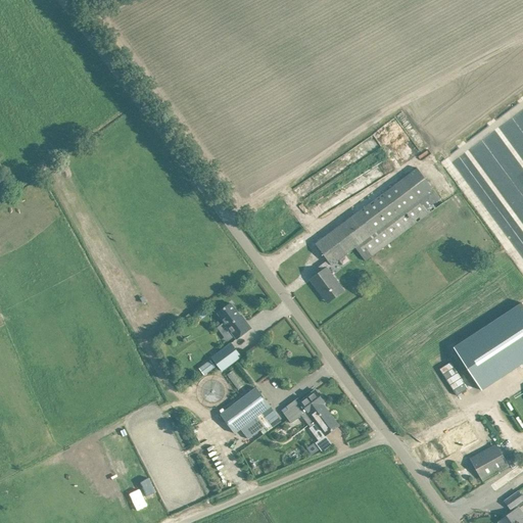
[(323,272),(311,280),(321,293),(323,291),(330,301),(338,295),(344,291),(327,269),(355,247),(374,234),(358,212),(324,238),(316,244),(328,260),(319,267),(323,272)]
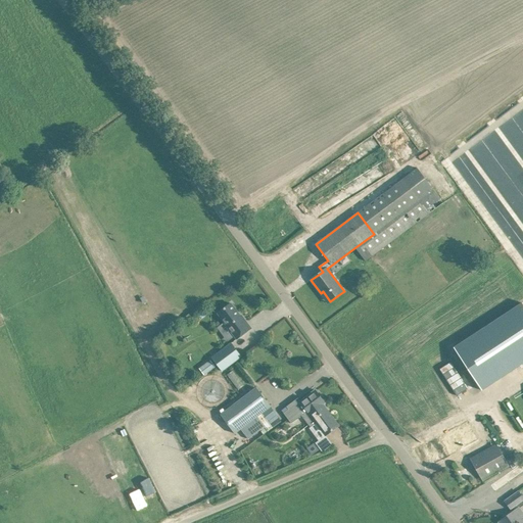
[(218,314),(237,339),(251,329),(241,316),(240,316),(231,303),(218,314)]
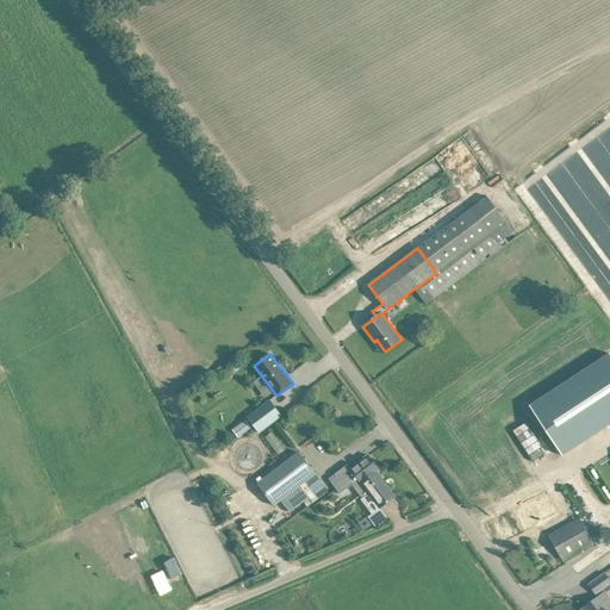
[(609,360),(605,354),(527,408),(560,456),(609,422),(609,360)]
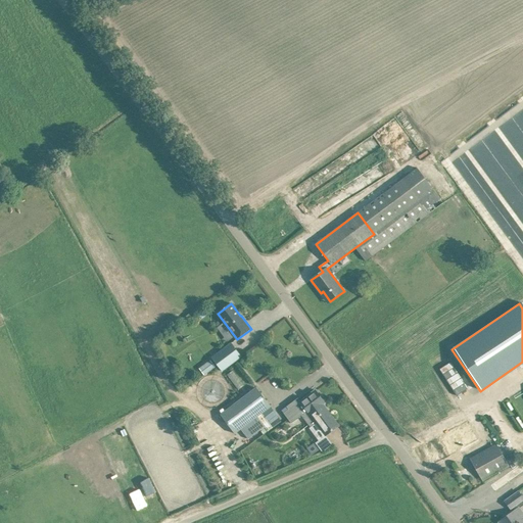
[(212,358),(222,371),(241,357),(232,343),(212,358)]
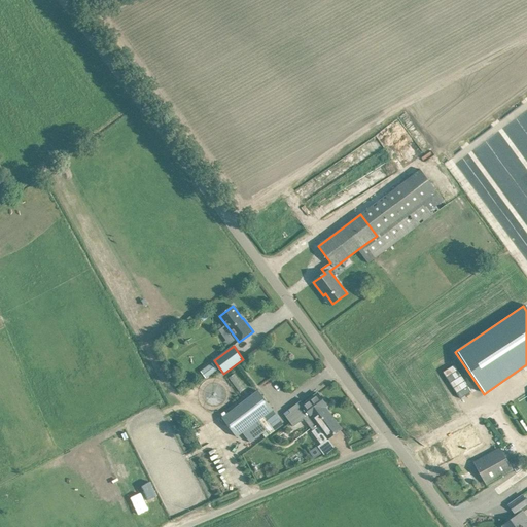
[(212,362),(201,371),(206,379),(217,370),(212,362)]
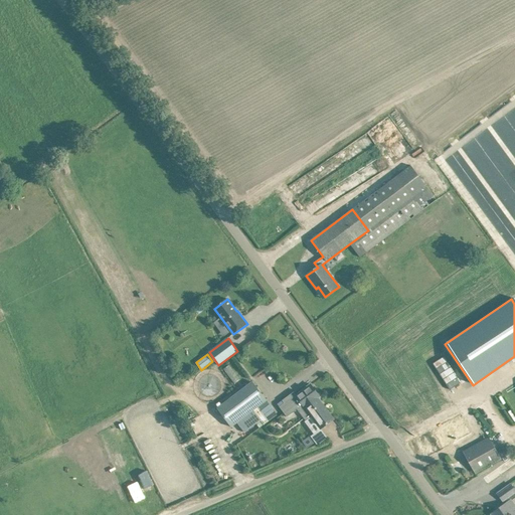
[(235,361),(230,365),(241,380),(246,376),(235,361)]
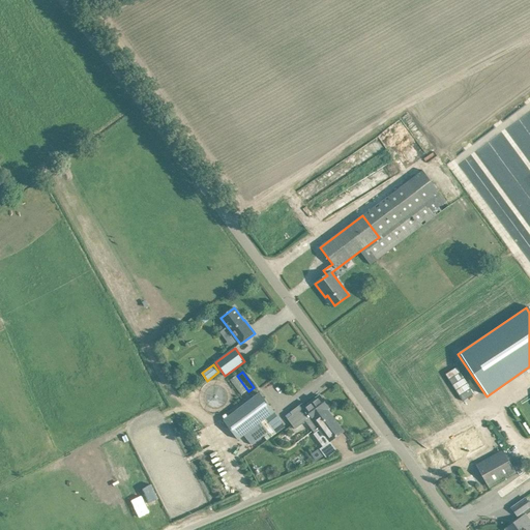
[(260,393),(224,420),(238,440),(251,431),(261,422),(274,412),(260,393)]
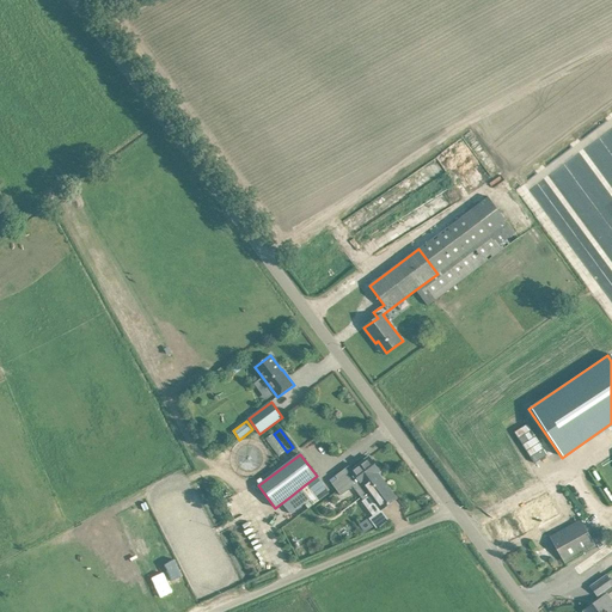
[(349,465),(329,481),(341,496),(353,487),(363,500),(374,515),(381,510),(381,509),(396,500),(387,489),(389,487),(379,473),(380,472),(369,457),(352,470),(352,469),(349,465)]
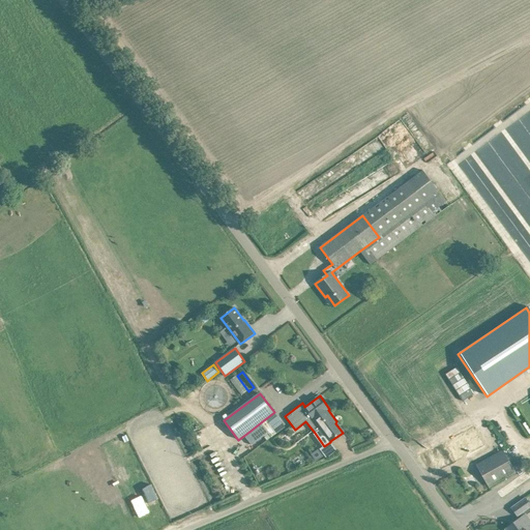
[(464,442),(469,453),(489,444),(484,435),(473,440),(472,438),(464,442)]
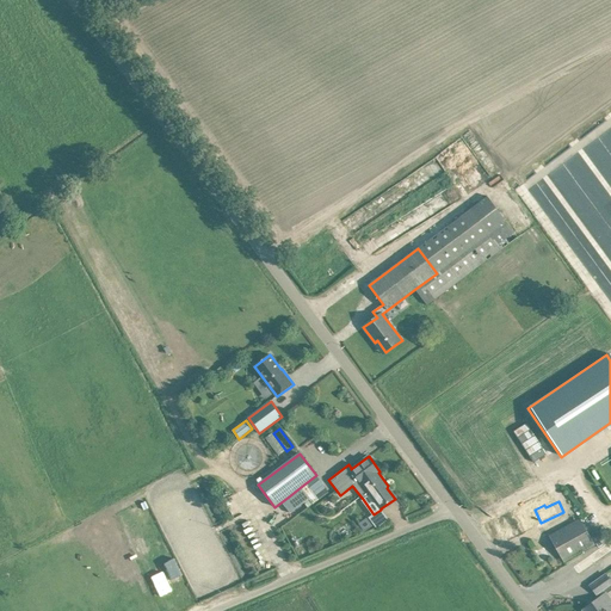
[(372,526),(366,518),(359,524),(364,531),(372,526)]
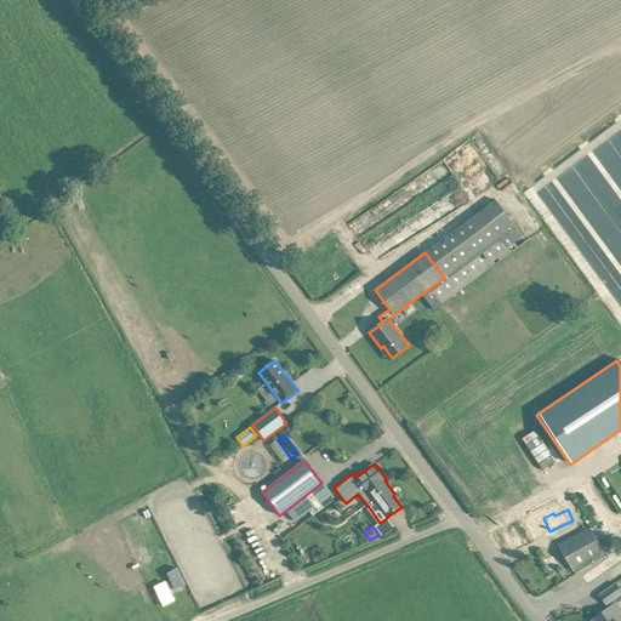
[(558,546),(568,563),(573,573),(605,553),(605,552),(616,545),(613,537),(598,546),(590,529),(558,546)]
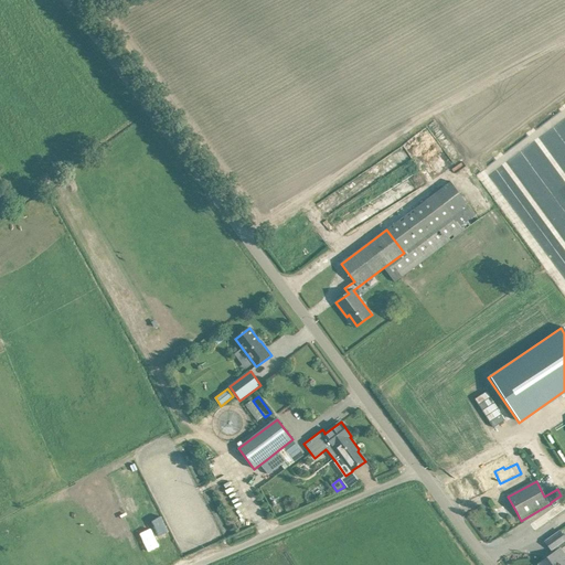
[(251,524),(258,521),(254,513),(257,511),(252,498),(242,502),(251,524)]
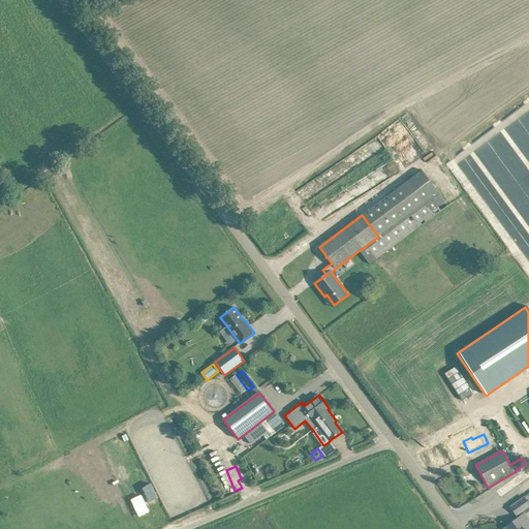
[(528,503),(524,497),(510,506),(517,515),(519,518),(524,514),(528,509),(528,503)]
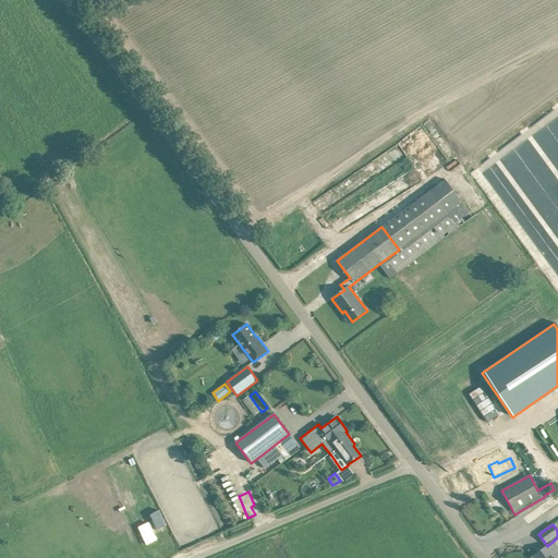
[(29,552),(35,549),(28,533),(23,536),(29,552)]
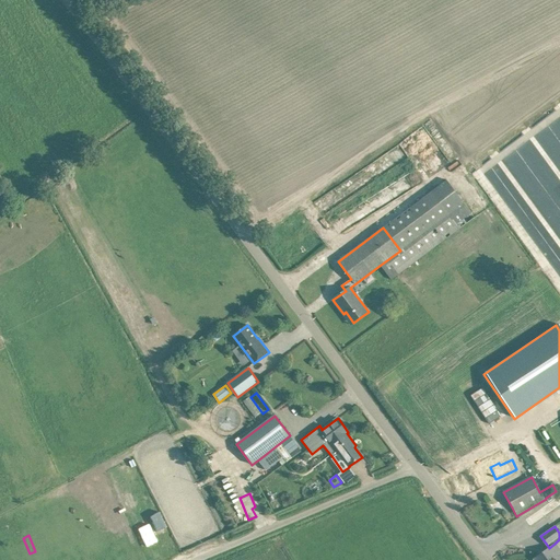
[(544,552),(535,559),(559,559),(559,550),(555,544),(549,548),(544,552)]
